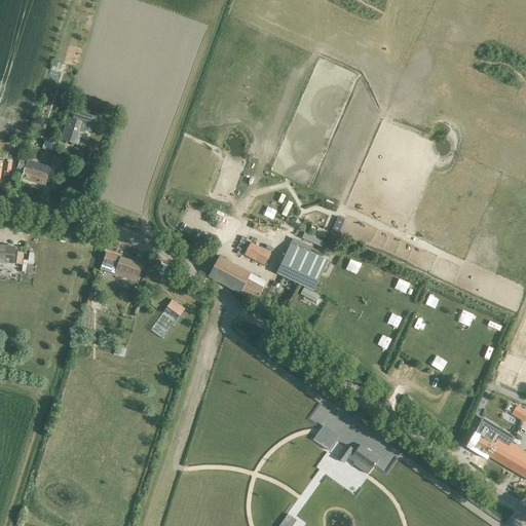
[(73,113),(76,102),(70,100),(67,111),(73,113)]
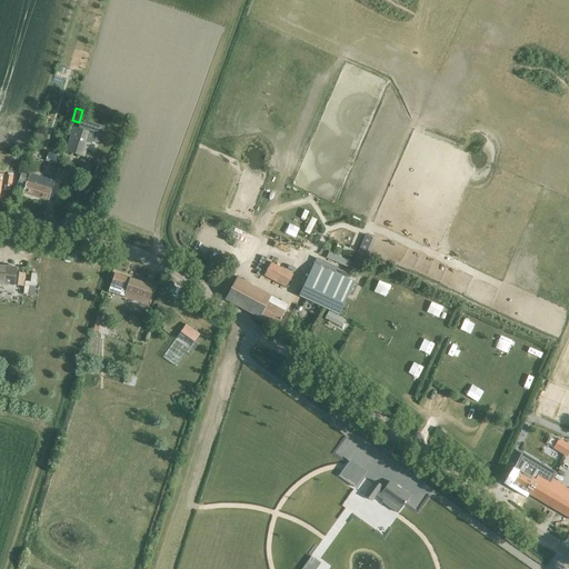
[(85,148),(89,132),(76,128),(70,143),(85,148)]
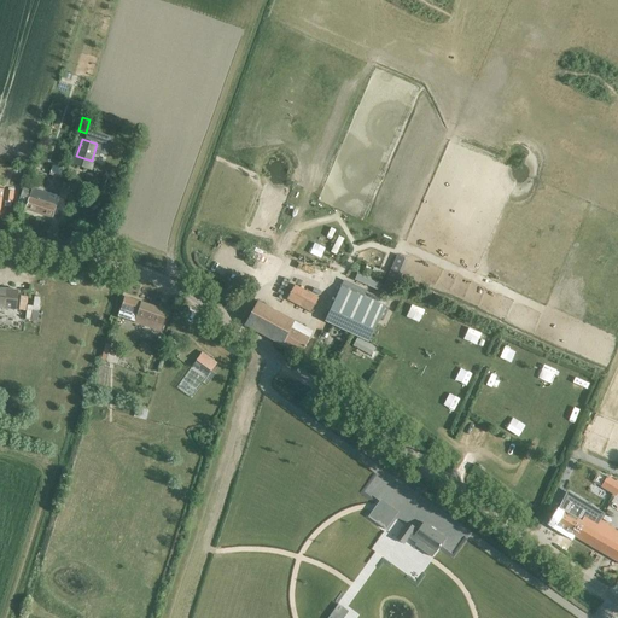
[(51,220),(56,208),(28,198),(30,192),(22,188),(16,205),(25,209),(24,210),(51,220)]
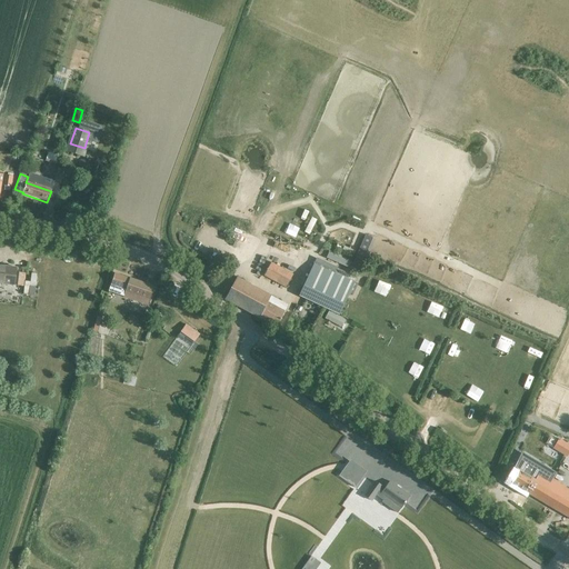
[(11,187),(12,177),(5,176),(3,186),(11,187)]
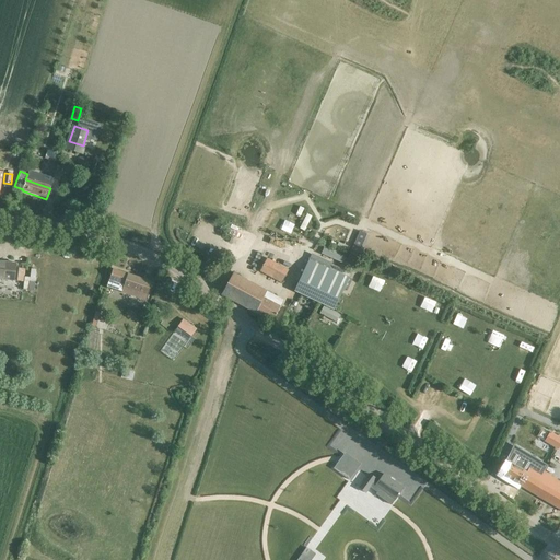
[(281,284),(288,271),(266,259),(259,272),(281,284)]
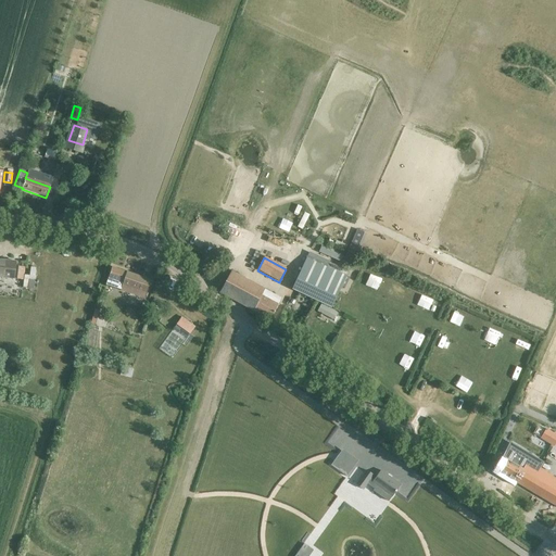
[(341,288),(346,276),(306,257),(291,289),(331,307),(341,288)]
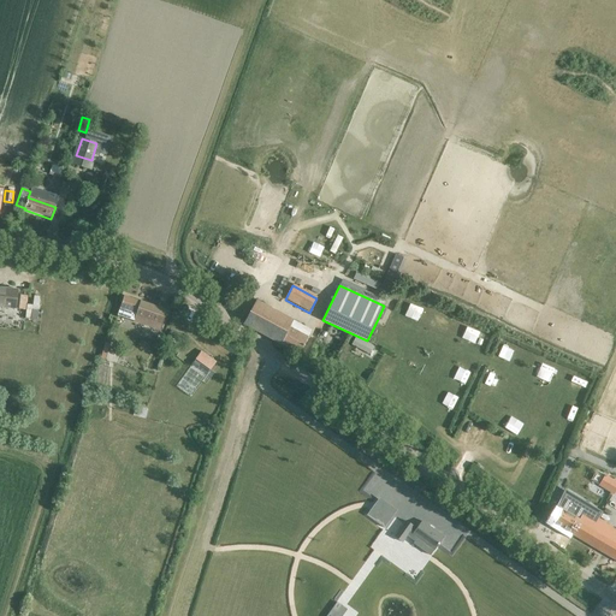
[(0,307),(13,309),(17,290),(0,288),(0,307)]
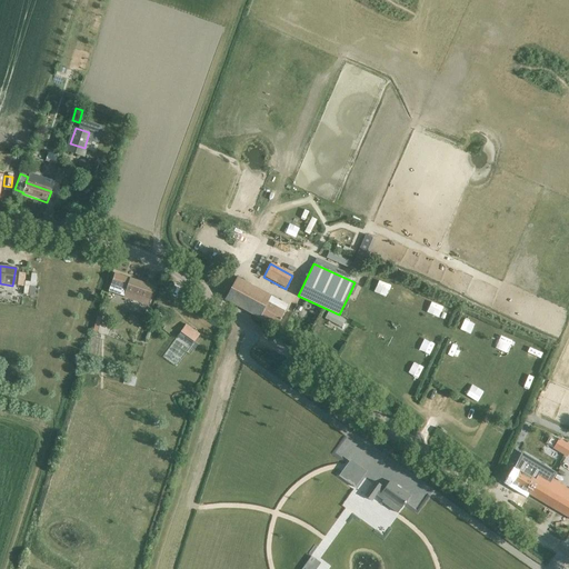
[(140,302),(148,305),(153,287),(115,273),(108,291),(123,297),(123,295),(141,300),(140,302)]
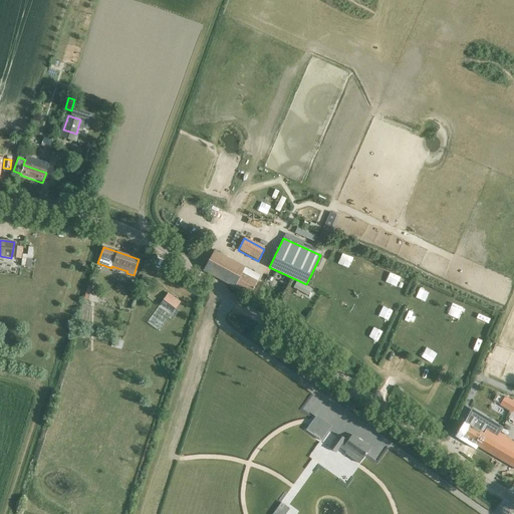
[(250,296),(257,282),(250,278),(253,272),(213,252),(203,271),(250,296)]
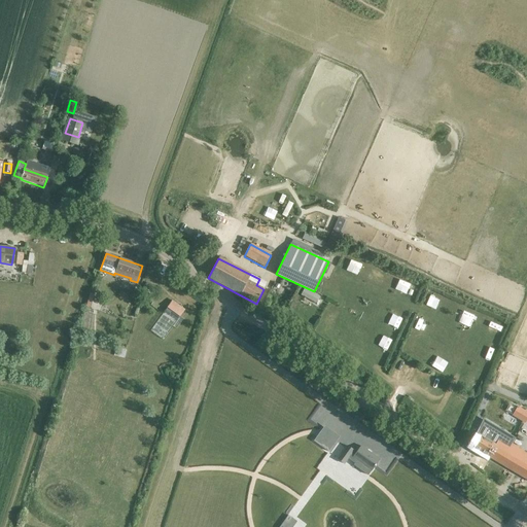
[(166,309),(179,318),(183,312),(171,303),(166,309)]
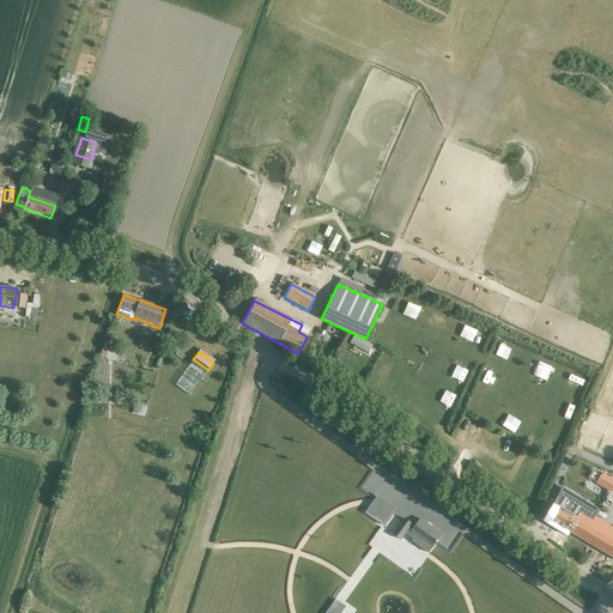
[(611,492),(612,487),(612,479),(602,472),(595,483),(611,492)]
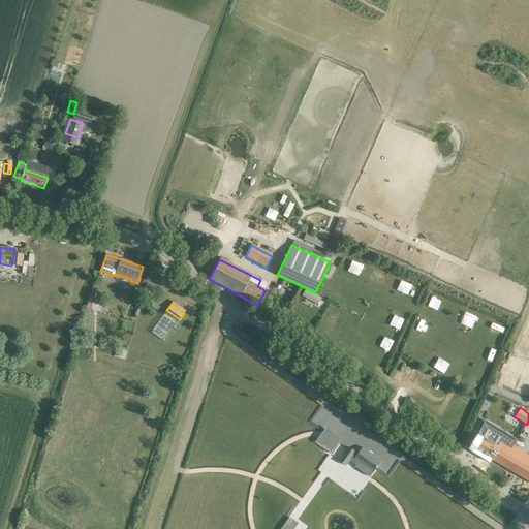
[(483,438),(476,449),(528,481),(528,455),(512,445),(515,441),(488,426),(481,437),(483,438)]
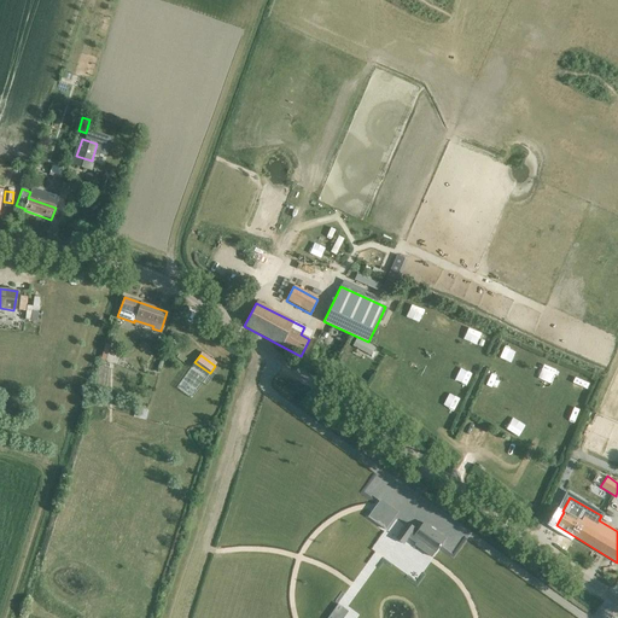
[(424,523),(418,532),(414,530),(415,529),(407,524),(396,540),(403,544),(410,535),(414,537),(436,553),(445,538),(424,523)]
